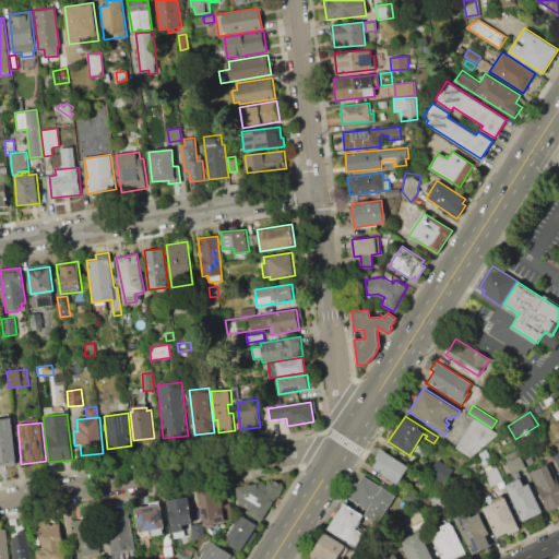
[(0,433),(13,432),(18,467),(0,470),(0,433)]
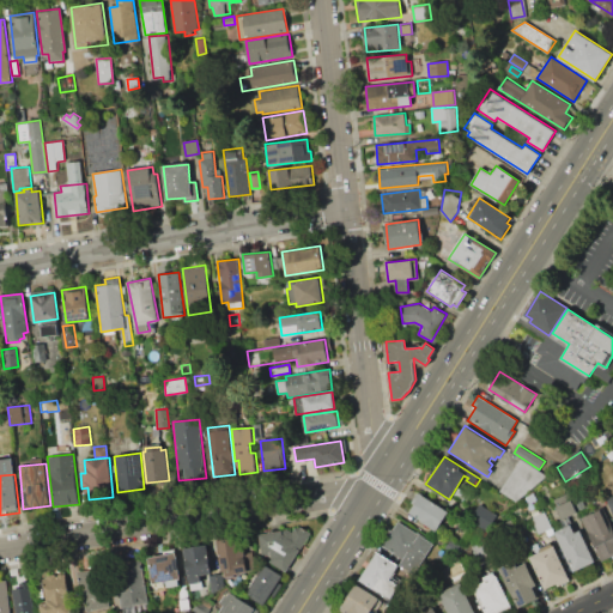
[(418,491),(449,511),(437,532),(408,514),(414,503),(412,502),(418,491)]
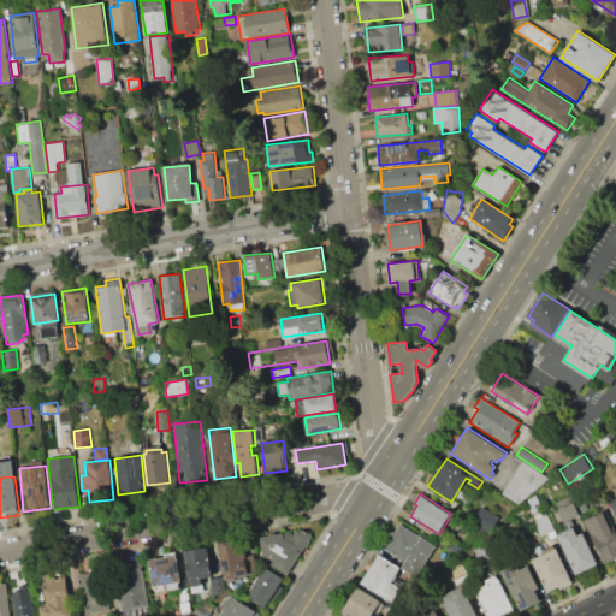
[(556,502),(570,495),(574,501),(558,509),(556,502)]
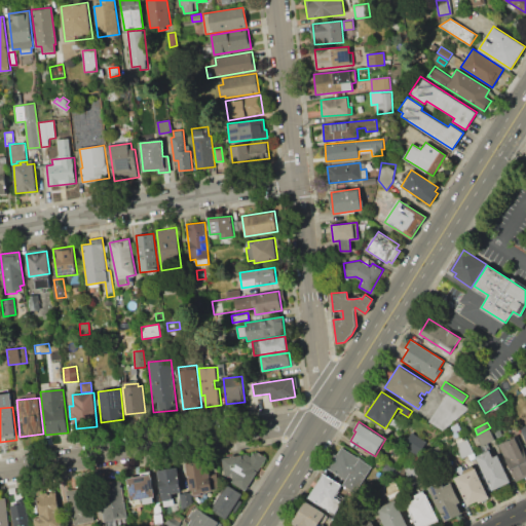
[(477,435),(490,427),(495,440),(482,446),(477,435)]
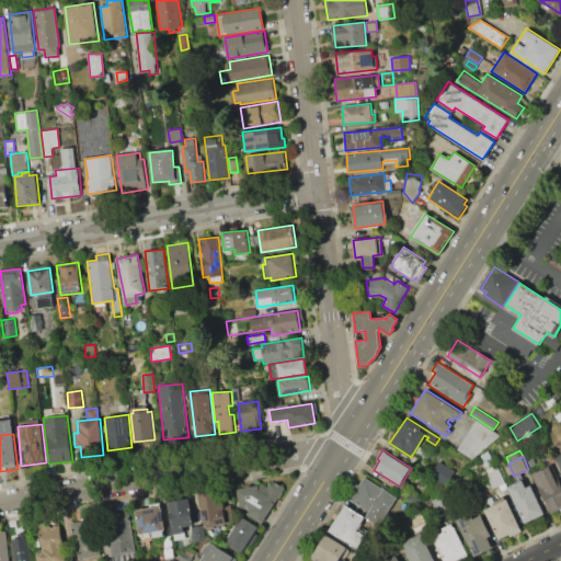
[(536,464),(529,467),(526,458),(531,456),(536,464)]
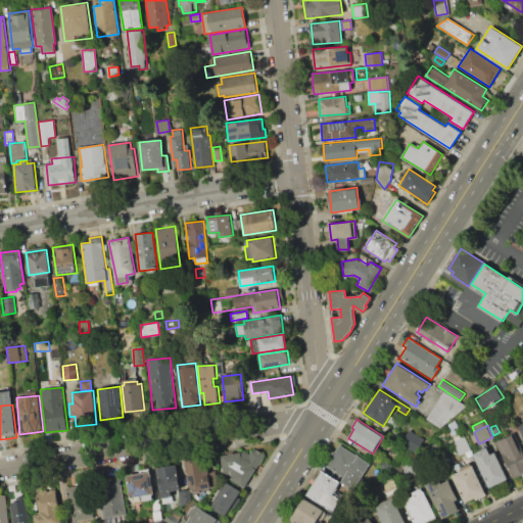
[(410,430),(424,439),(415,453),(400,443),(410,430)]
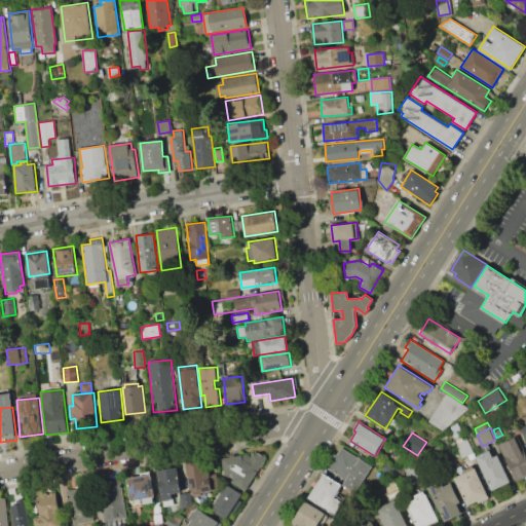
[(498,444),(515,437),(525,457),(525,456),(525,476),(516,481),(498,444)]
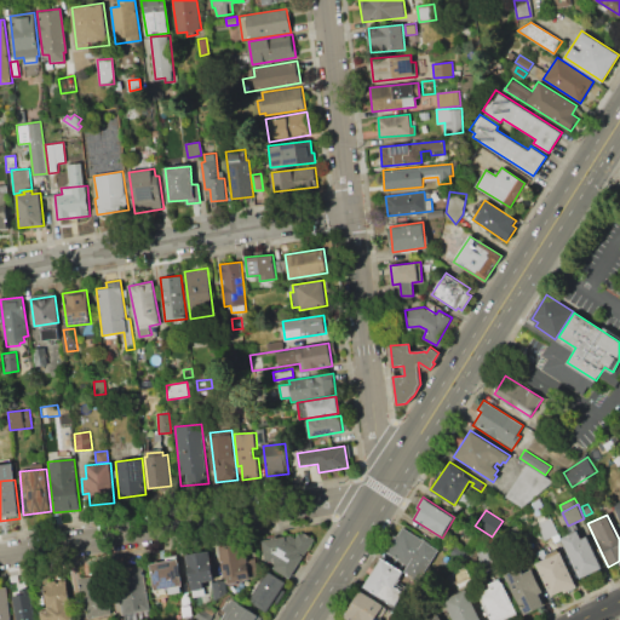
[(537,524),(555,516),(562,530),(544,539),(537,524)]
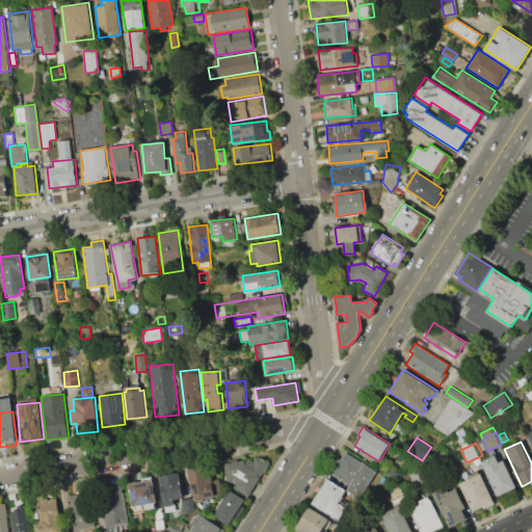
[(376,472),(358,499),(346,490),(350,485),(331,474),(346,452),(376,472)]
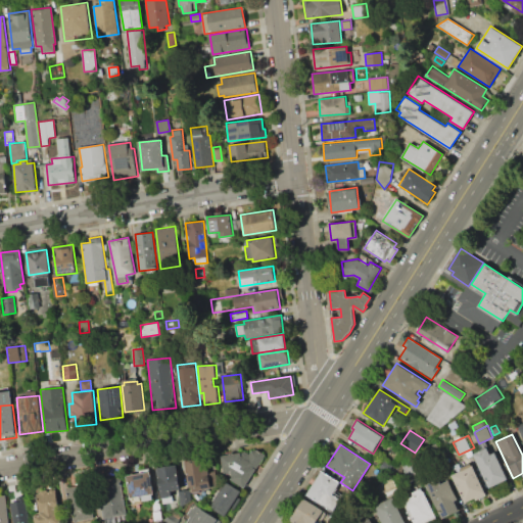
[(243,488),(230,479),(232,476),(230,474),(224,474),(221,458),(223,455),(245,452),(248,454),(251,450),(257,448),(266,454),(243,488)]
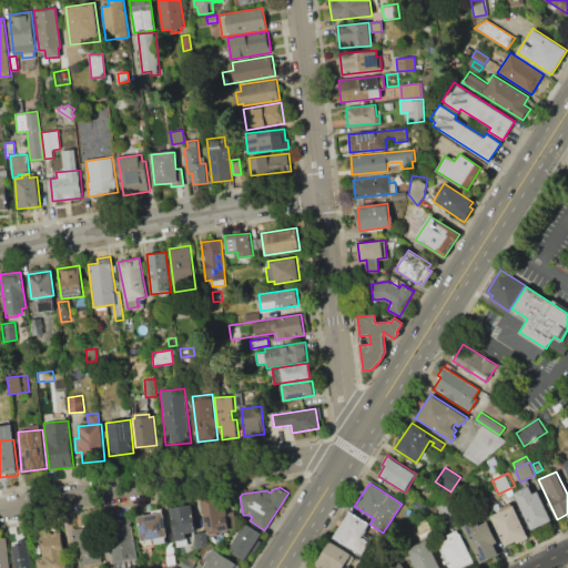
[(515,493),(529,487),(533,495),(537,493),(551,520),(531,529),(515,493)]
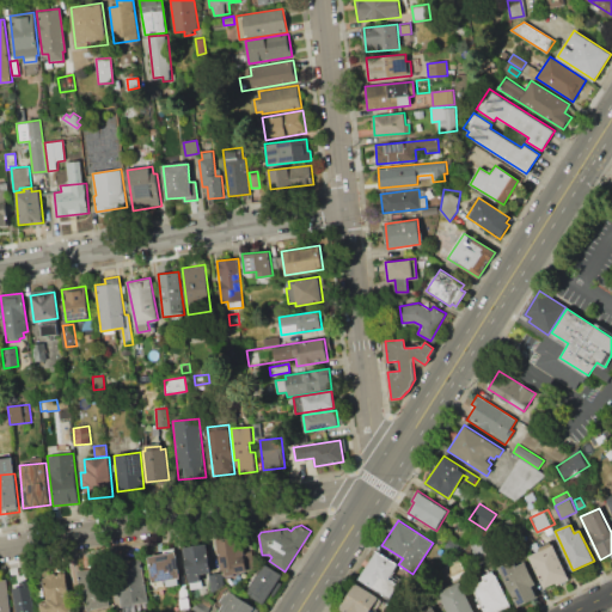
[(218,542),(238,538),(239,546),(244,545),(248,570),(226,574),(225,569),(221,569),(218,542)]
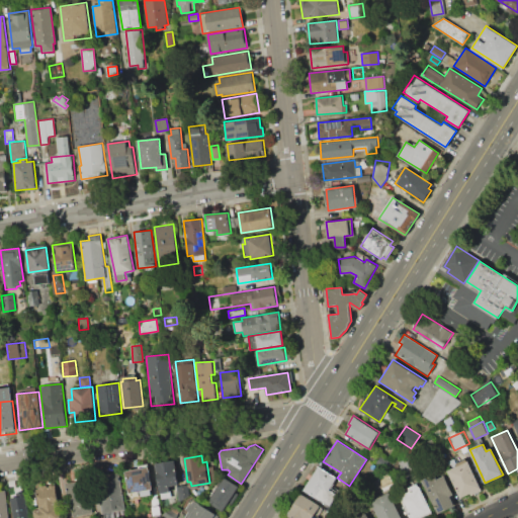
[(380,455),(392,462),(387,468),(376,461),(380,455)]
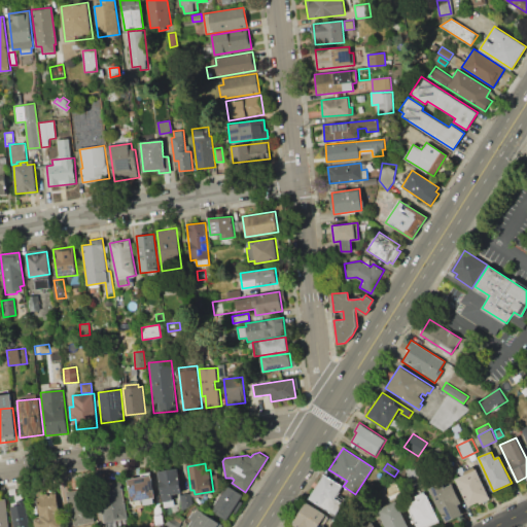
[(403,469),(414,465),(421,482),(412,486),(403,469)]
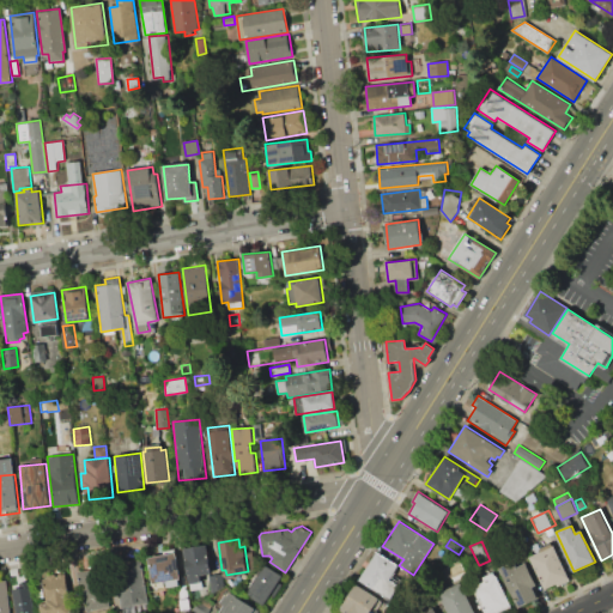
[(529,557),(540,552),(539,548),(552,542),(570,581),(557,587),(556,584),(545,589),(529,557)]
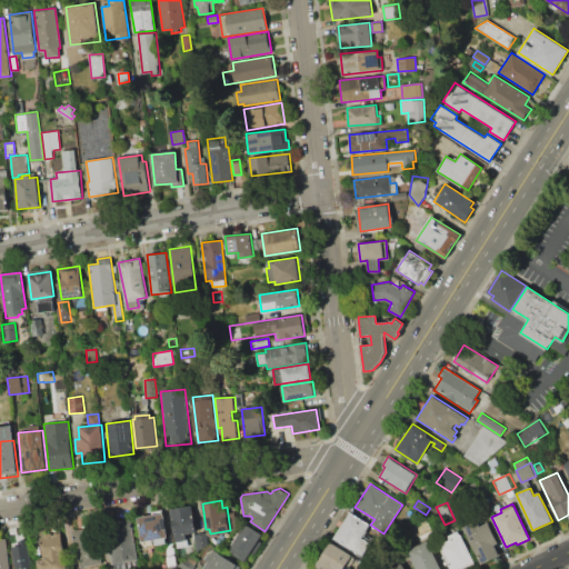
[(170,509),(192,506),(197,532),(187,535),(188,546),(176,548),(170,509)]
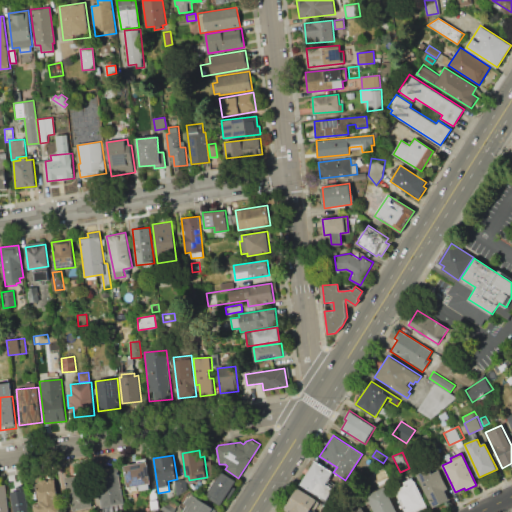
[(315,461),(333,473),(326,484),(333,489),(325,502),(299,485),(315,461)]
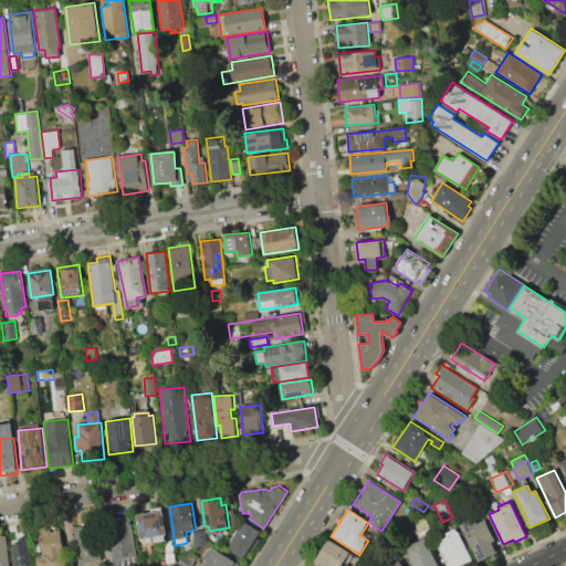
[(137,514),(163,511),(167,540),(156,541),(155,536),(140,538),(137,514)]
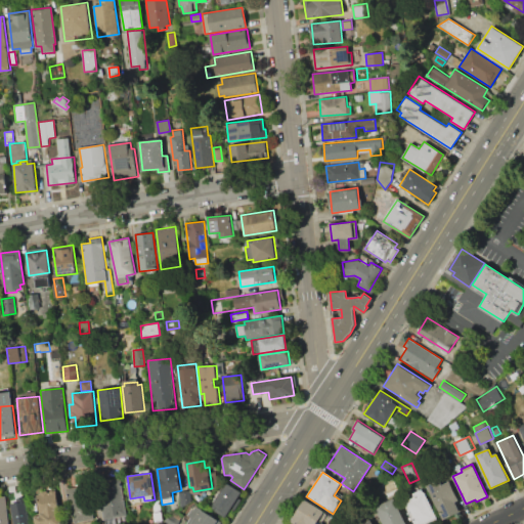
[(380,478),(389,474),(397,489),(387,494),(380,478)]
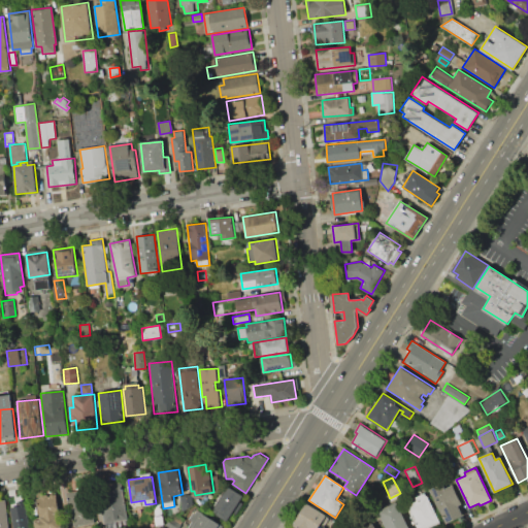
[(104,527),(98,485),(122,481),(128,519),(116,521),(117,526),(104,527)]
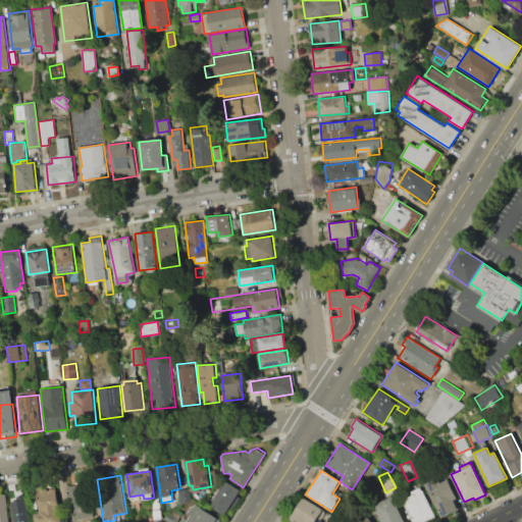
[(425,484),(438,477),(441,482),(448,479),(457,499),(453,501),(458,511),(441,519),(425,484)]
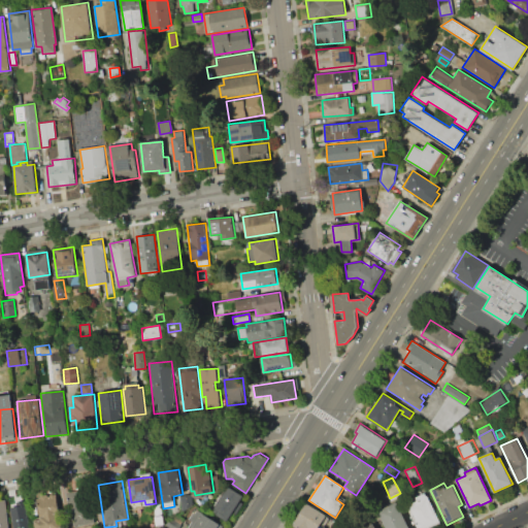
[(229,486),(243,496),(239,501),(242,503),(236,513),(233,512),(227,521),(212,512),(229,486)]
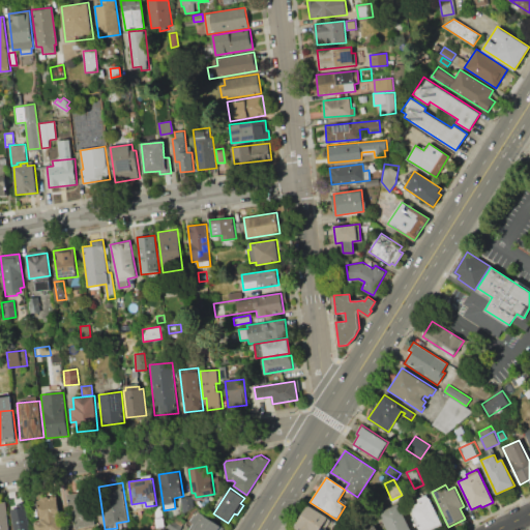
[(66,495),(90,492),(95,524),(71,528),(66,495)]
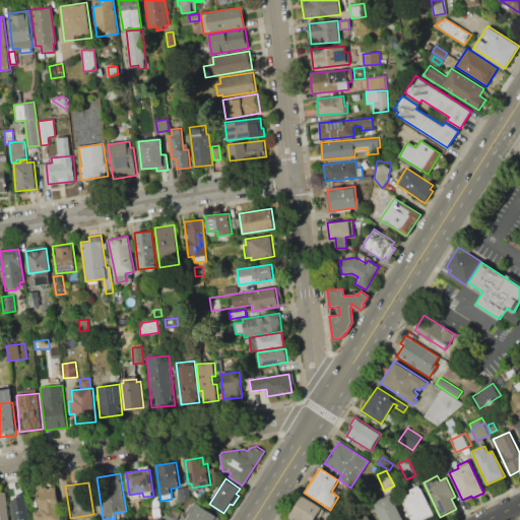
[(411,519),(401,498),(410,494),(409,490),(420,484),(435,515),(423,519),(411,519)]
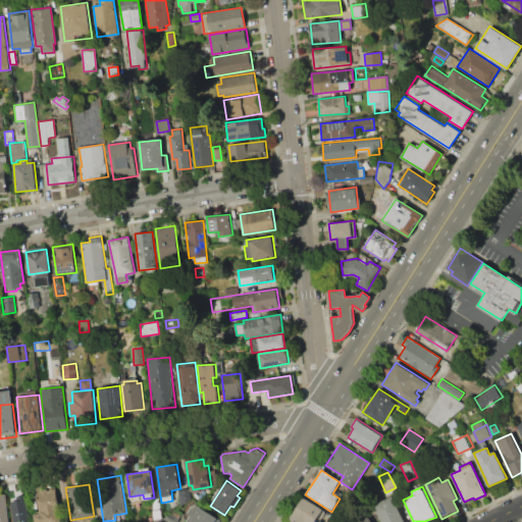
[(55,488),(59,521),(36,521),(35,514),(41,513),(38,491),(55,488)]
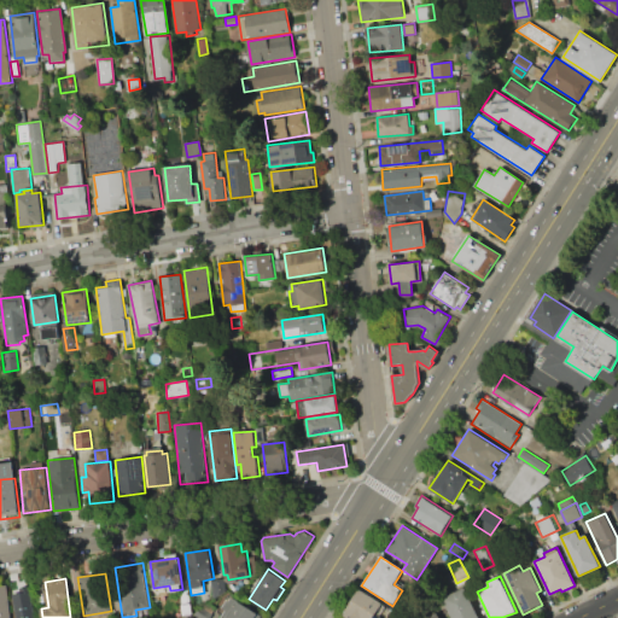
[(211,581),(223,579),(226,594),(214,596),(211,581)]
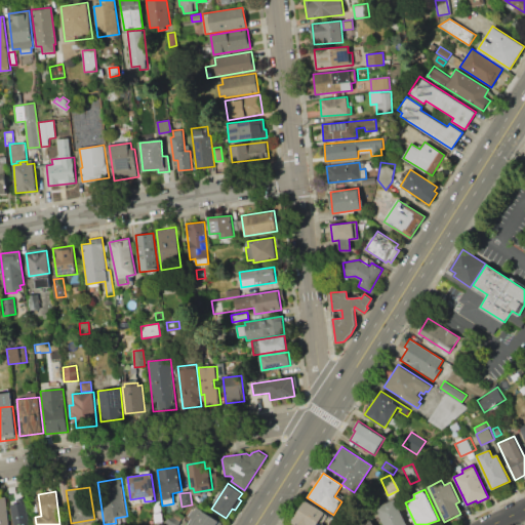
[(0,524),(0,496),(5,496),(9,524),(0,524)]
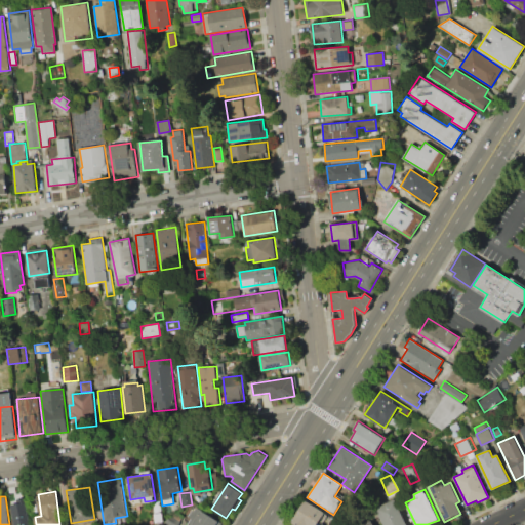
[(30,500),(36,499),(38,512),(32,513),(30,500)]
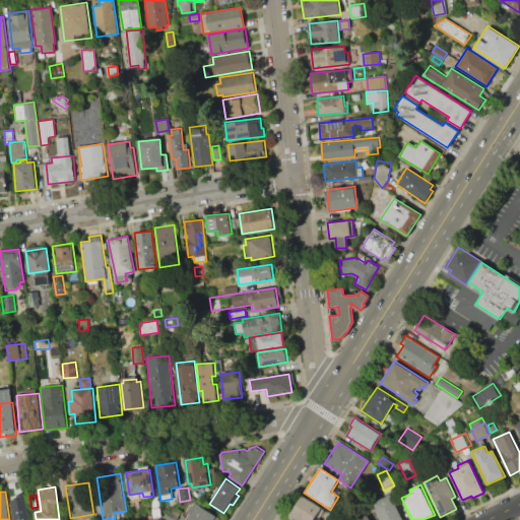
[(391,495),(402,519),(380,519),(372,503),(391,495)]
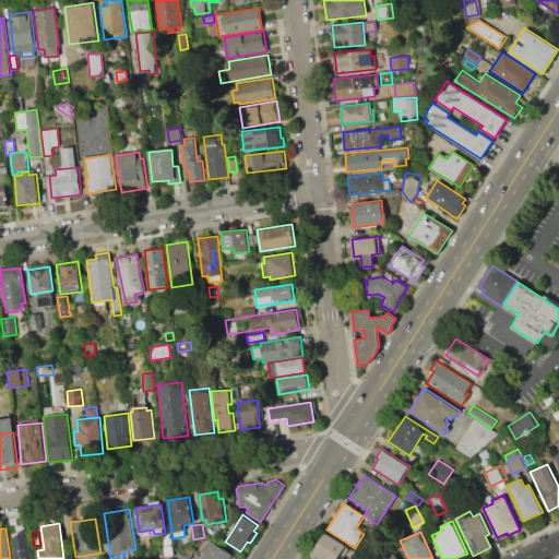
[(324,533),(344,546),(335,558),(313,558),(309,556),(324,533)]
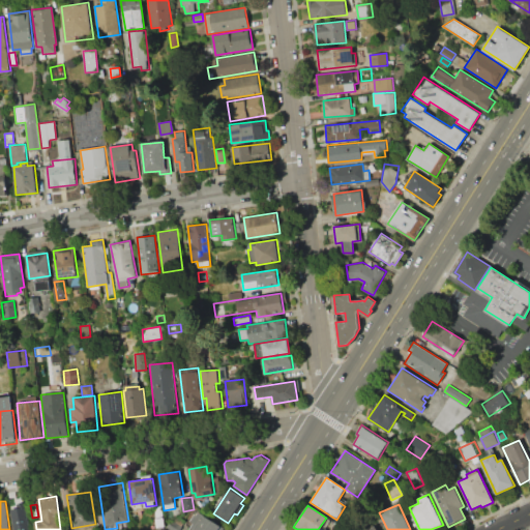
[(154,507),(163,506),(166,526),(157,527),(154,507)]
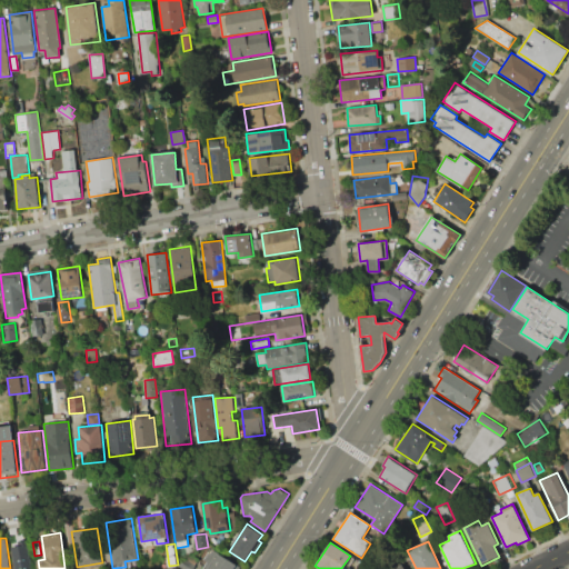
[(15,568),(11,547),(27,545),(30,568),(15,568)]
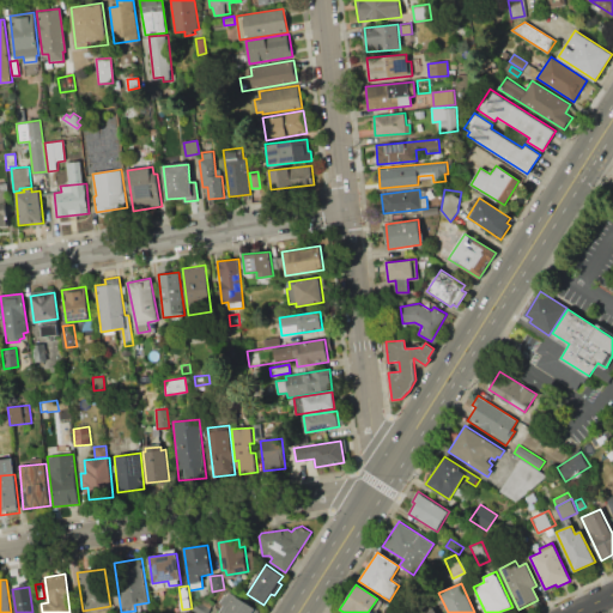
[(259,611),(256,612),(218,612),(223,605),(219,602),(224,594),(226,596),(229,592),(259,611)]
